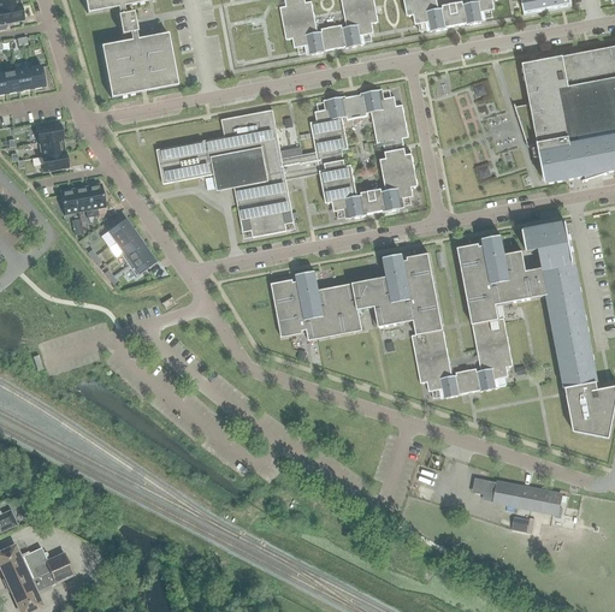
[(166,30),(135,36),(134,29),(135,29),(134,18),(131,10),(125,11),(124,4),(141,0),(83,0),(86,11),(116,5),(117,12),(116,12),(119,33),(128,30),(130,37),(99,43),(108,95),(142,89),(176,83),(166,30)]
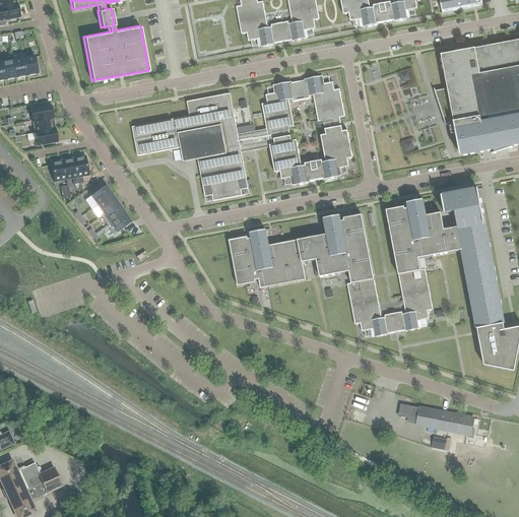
[(393,0),(393,1),(389,2),(389,0),(372,3),(372,5),(369,6),(368,0),(286,0),(290,21),(287,21),(286,19),(269,22),(270,24),(266,25),(261,0),(256,0),(240,0),(240,3),(235,4),(240,31),(245,30),(247,39),(257,37),(258,45),(274,42),(274,41),(289,38),(289,39),(306,36),(305,27),(314,25),(313,18),(318,17),(315,0),(339,0),(342,12),(347,11),(349,19),(359,17),(361,25),(377,22),(377,21),(391,18),(391,19),(408,16),(406,8),(416,6),(414,0),(439,0),(441,10),(480,2),(480,0),(393,0)]
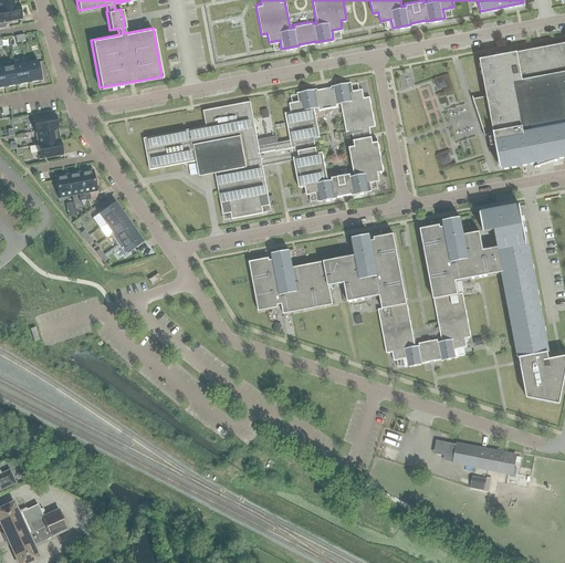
[(0,25),(3,24),(1,19),(20,16),(18,2),(0,6),(0,25)]
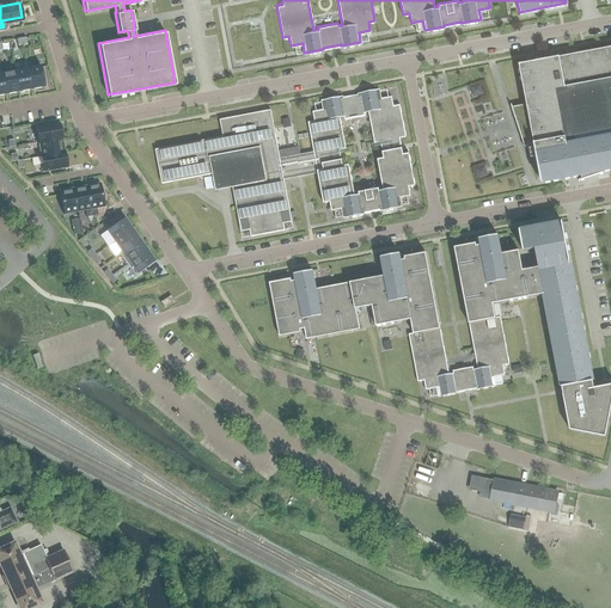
[(523,143),(524,143),(532,142),(541,180),(587,171),(587,172),(596,171),(596,170),(610,166),(610,43),(518,62),(525,102),(511,104),(509,102),(523,143)]
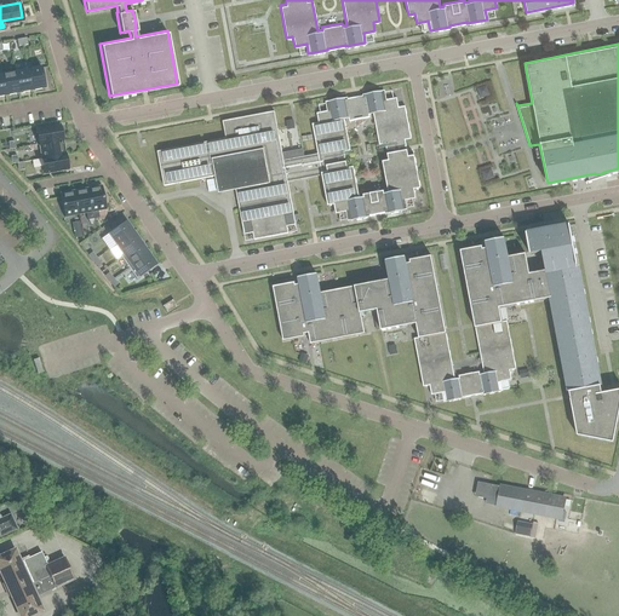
[(40,63),(27,65),(30,87),(44,85),(40,63)]
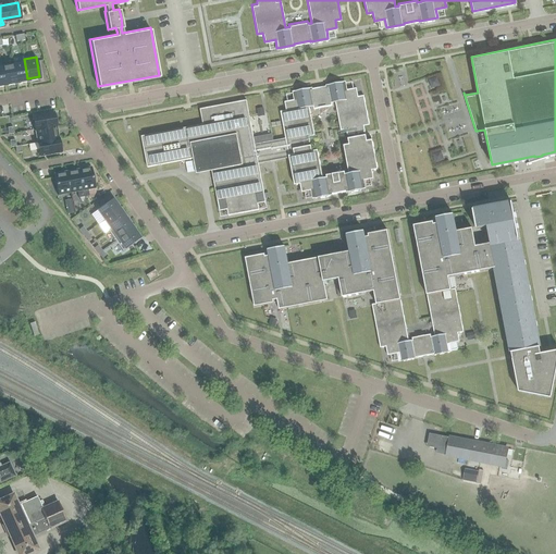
[(24,59),(12,61),(15,81),(27,78),(24,59)]
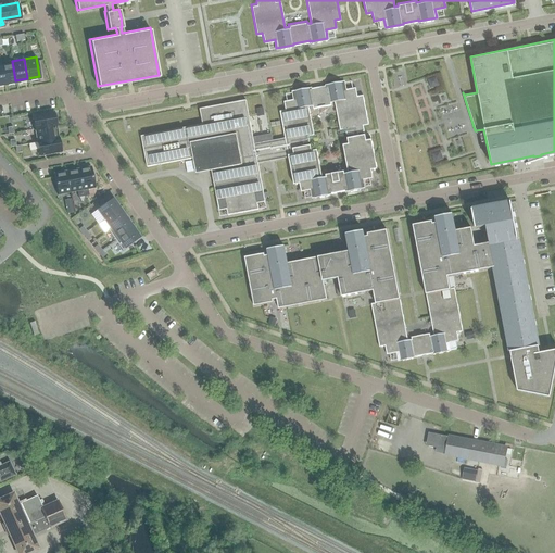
[(1,63),(0,63),(4,83),(15,80),(12,61),(1,63)]
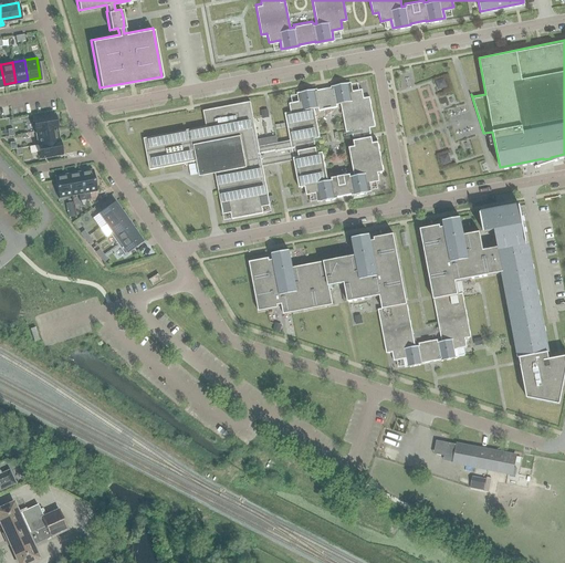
[(335,196),(335,195),(336,195),(351,193),(352,194),(369,190),(368,181),(378,179),(377,170),(383,169),(377,139),(372,141),(370,135),(364,136),(364,134),(363,133),(369,132),(368,125),(374,124),(368,94),(363,95),(361,87),(351,89),(348,80),(331,84),(331,85),(315,87),(315,86),(296,90),(299,98),(288,101),(290,110),(283,111),(289,139),(291,150),(260,157),(258,145),(249,98),(201,108),(205,124),(142,136),(148,167),(158,165),(161,165),(180,162),(200,157),(202,168),(208,167),(212,166),(217,186),(221,212),(229,210),(230,217),(262,210),(261,205),(269,202),(261,162),(275,159),(292,156),(297,186),(303,185),(305,194),(316,191),(317,200),(335,196)]
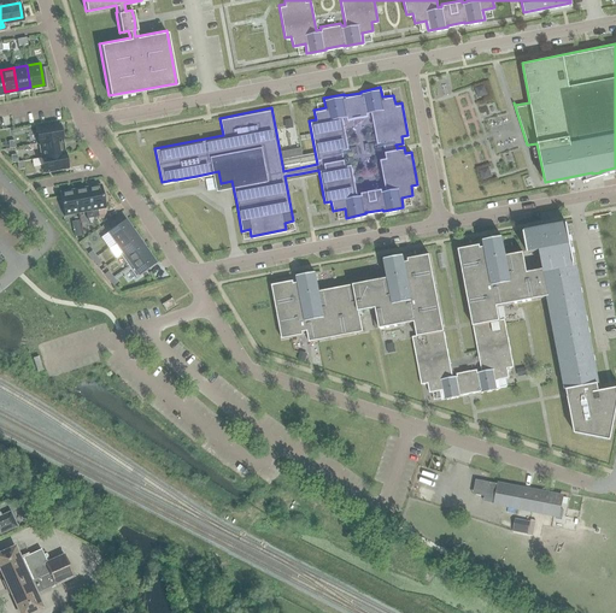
[(62,136),(58,122),(35,127),(37,141),(60,136),(62,136)]
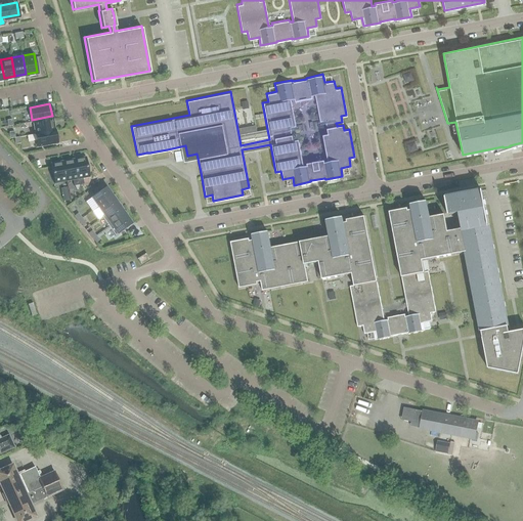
[(51,116),(32,120),(34,131),(53,128),(51,116)]
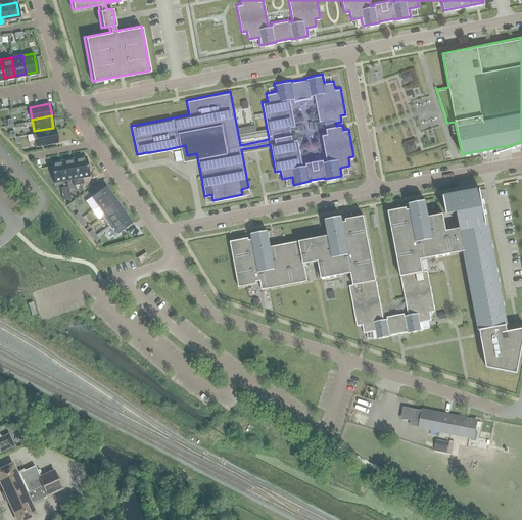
[(54,128),(53,128),(34,131),(36,143),(56,140),(54,128)]
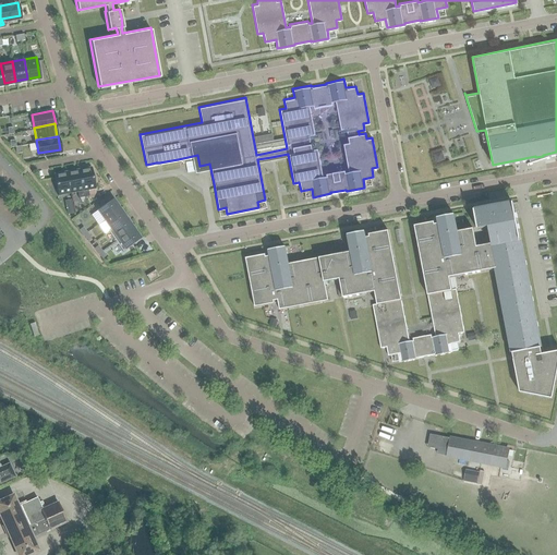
[(285,137),(254,143),(256,155),(287,148),(285,137)]
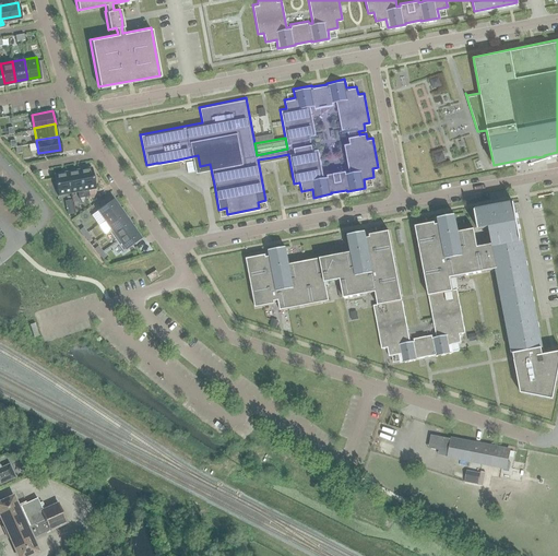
[(91,165),(78,167),(83,194),(87,193),(86,188),(94,186),(91,165)]
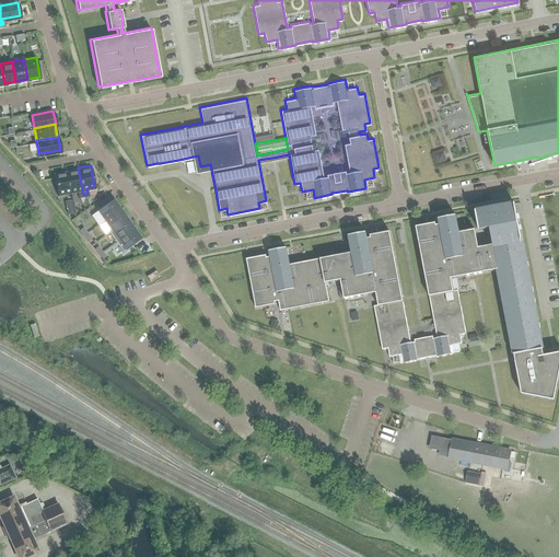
[(83,195),(78,167),(66,170),(69,192),(77,189),(78,196),(83,195)]
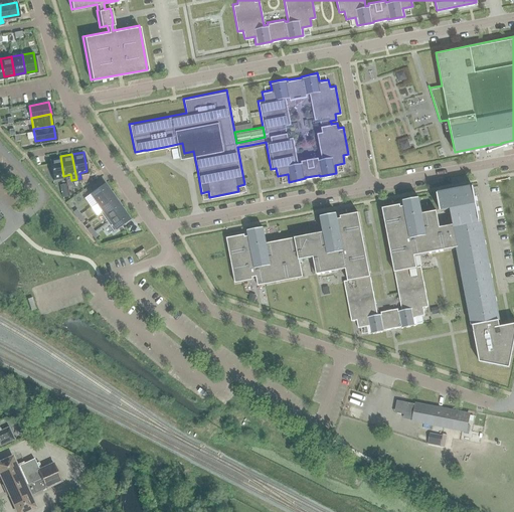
[(63,176),(60,156),(48,158),(52,178),(63,176)]
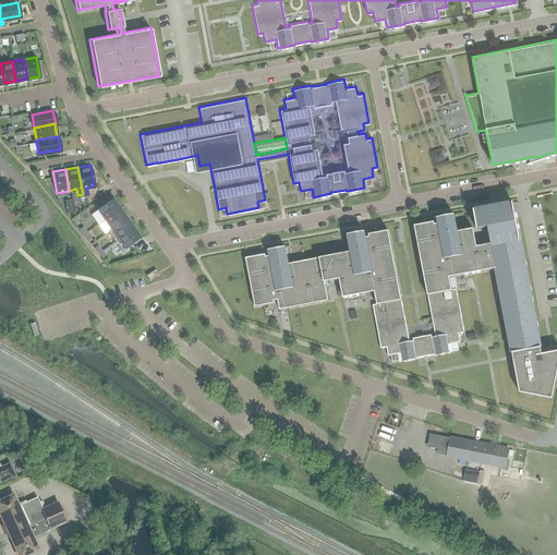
[(96,207),(103,217),(119,206),(112,196),(96,207)]
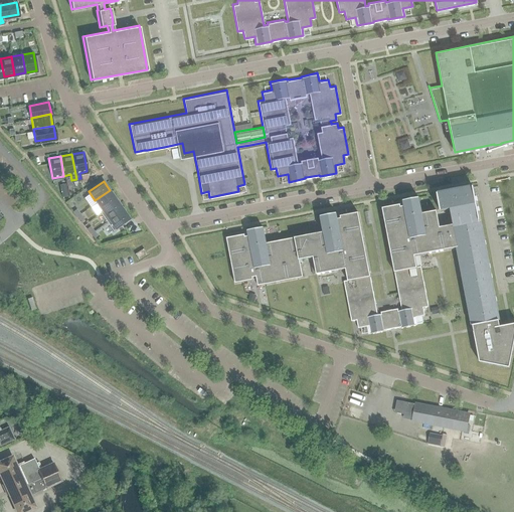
[(420,268),(419,265),(415,265),(413,257),(413,253),(431,250),(457,245),(472,325),(472,327),(472,329),(478,360),(508,366),(513,335),(513,321),(509,323),(499,325),(472,185),(446,190),(447,193),(438,195),(437,192),(436,192),(436,193),(439,209),(440,209),(449,207),(452,223),(439,225),(436,208),(420,211),(417,195),(401,198),(402,204),(399,205),(399,202),(381,206),(400,308),(376,313),(357,210),(339,214),(339,216),(336,217),(335,211),(319,214),(322,230),(265,240),(262,225),(246,228),(247,233),(243,234),(243,232),(225,235),(233,281),(251,278),(251,275),(253,275),(254,275),(257,284),(302,275),(299,258),(312,256),(315,273),(344,267),(346,278),(342,279),(350,319),(355,318),(357,326),(366,324),(368,332),(384,329),(384,328),(391,326),(398,325),(399,326),(415,323),(413,315),(423,313),(421,306),(427,304),(420,268)]
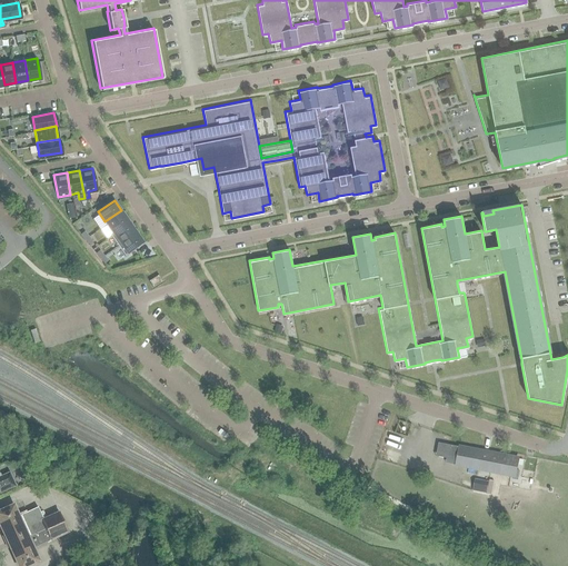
[(66,208),(67,216),(75,215),(72,207),(66,208)]
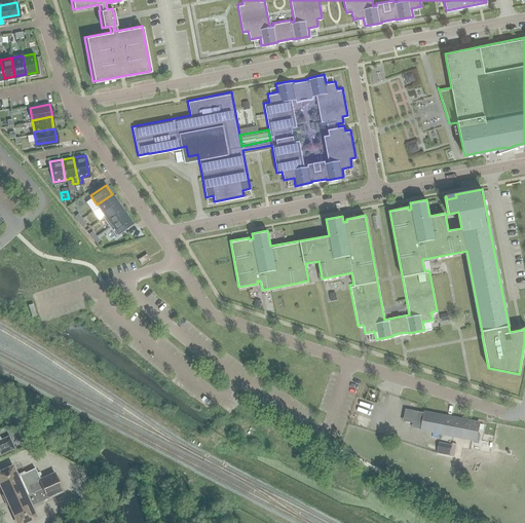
[(103,214),(118,203),(112,194),(97,204),(103,214)]
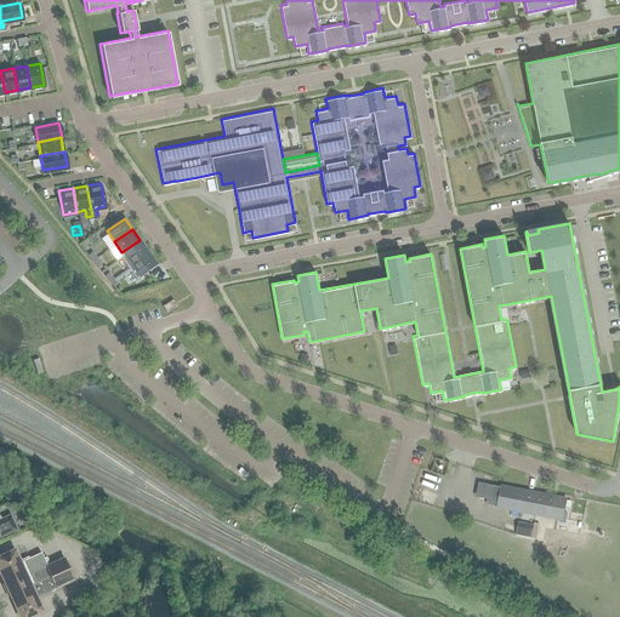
[(140,240),(121,252),(119,253),(128,266),(148,251),(140,240)]
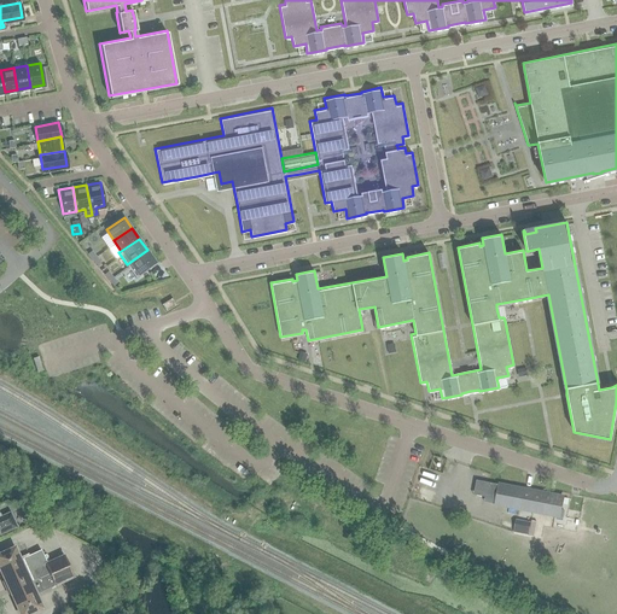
[(147,250),(127,264),(134,275),(155,261),(147,250)]
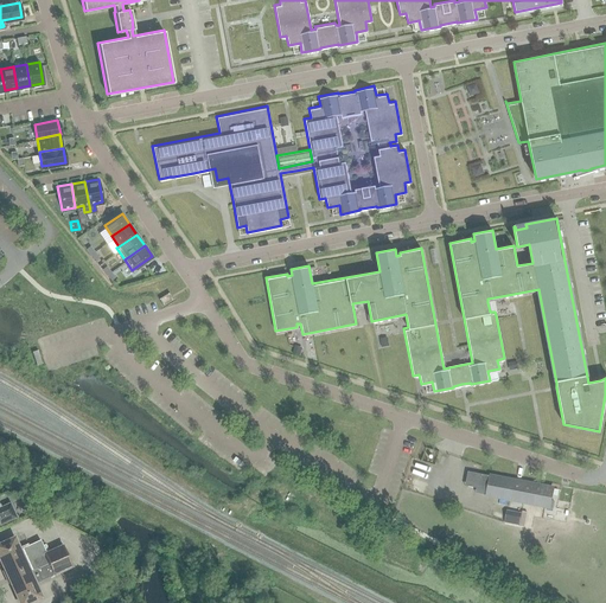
[(167,290),(158,296),(161,302),(172,296),(167,290)]
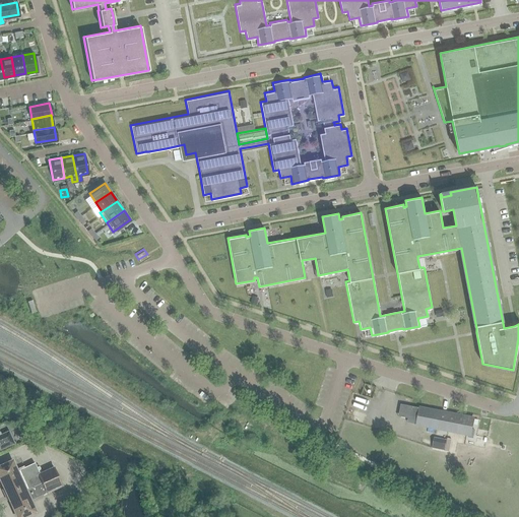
[(415,422),(469,433),(472,416),(418,405),(415,422)]
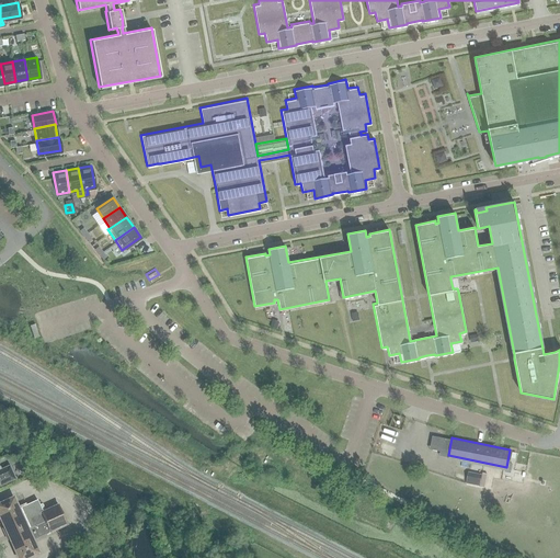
[(14,477),(11,471),(8,463),(0,467),(0,484),(14,477)]
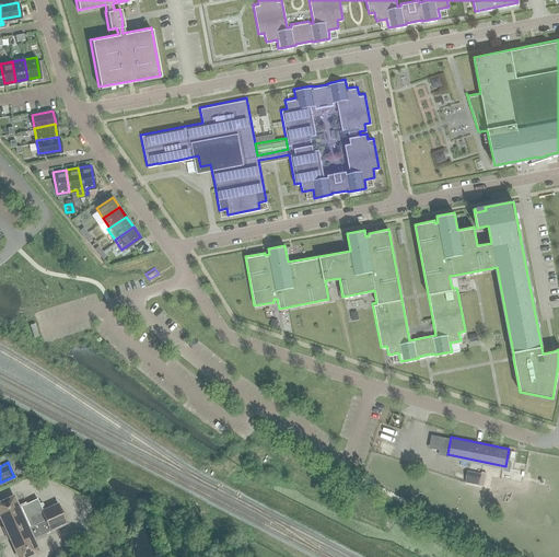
[(463,477),(482,483),(486,472),(466,466),(463,477)]
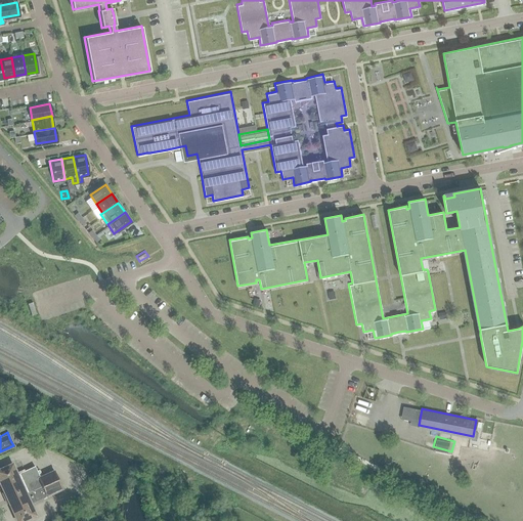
[(0,483),(5,495),(28,484),(26,481),(39,475),(34,464),(15,472),(11,463),(0,467),(0,483)]
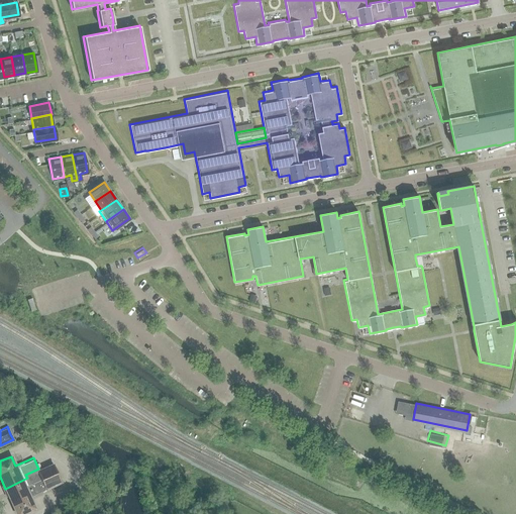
[(53,463),(38,469),(25,475),(27,478),(5,489),(17,513),(33,506),(28,495),(44,488),(61,481),(53,463)]
